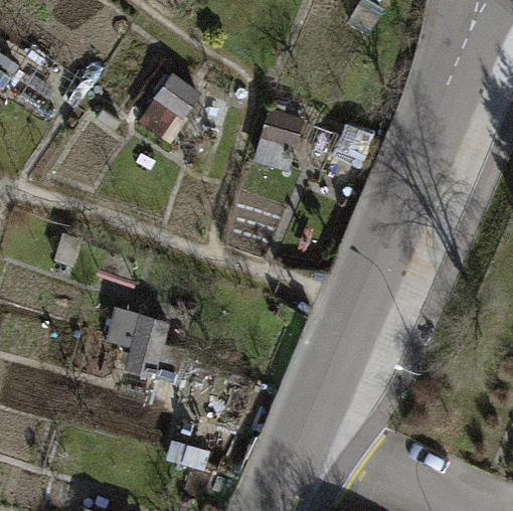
[(359,0),(347,23),(370,36),(384,11),(365,0),(359,0)]
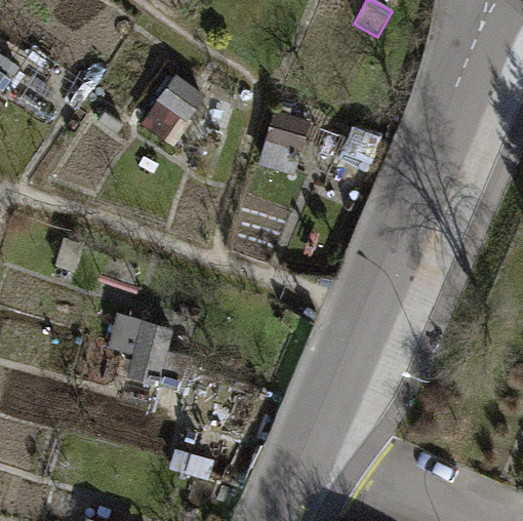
[(0,90),(3,92),(22,66),(0,50),(0,90)]
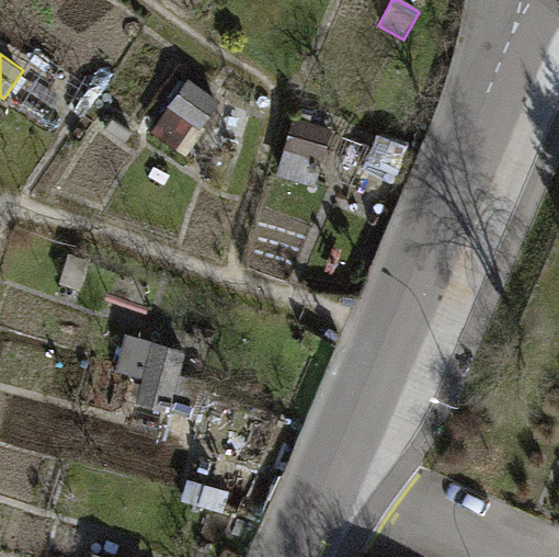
[(198,131),(201,132),(221,104),(187,79),(167,105),(171,109),(152,132),(180,154),(198,131)]
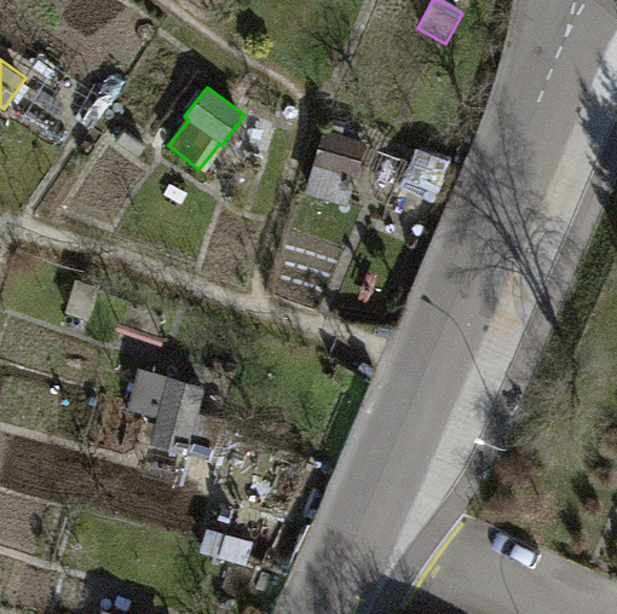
[(304,193),(349,207),(367,144),(321,132),(304,193)]
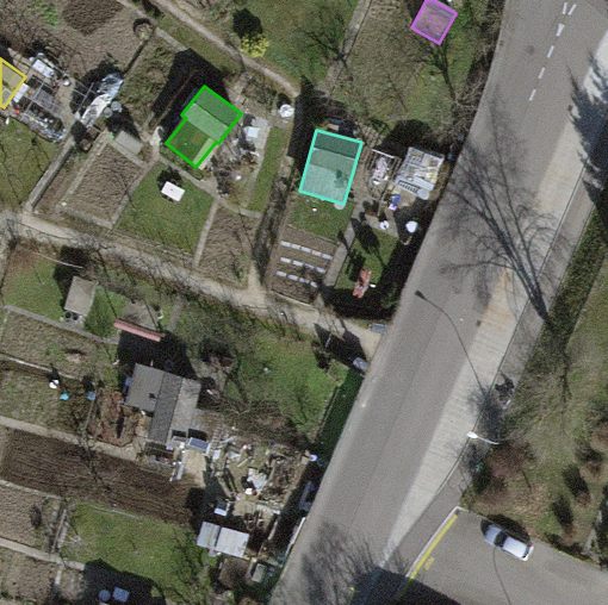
[(196,405),(202,380),(137,363),(125,405),(154,412),(147,438),(213,455),(225,413),(196,405)]
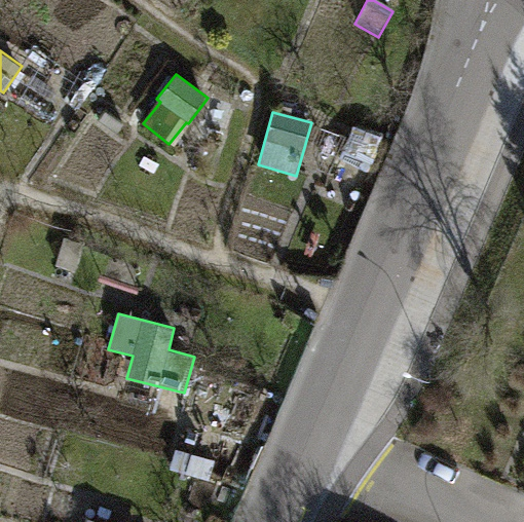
[(210,482),(216,461),(175,449),(169,470),(210,482)]
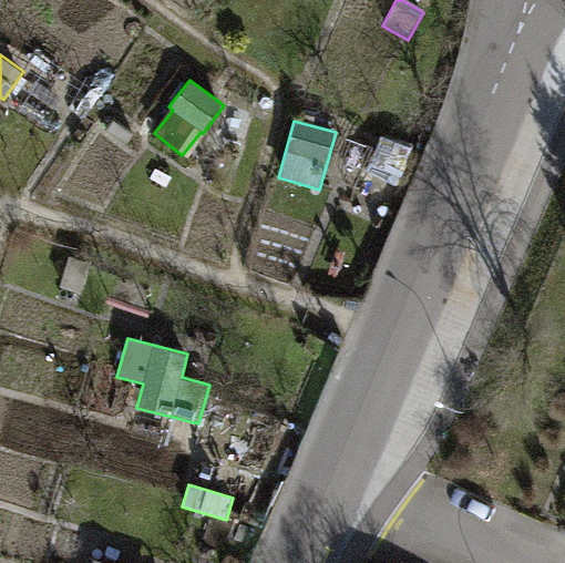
All buildings are outlined.
